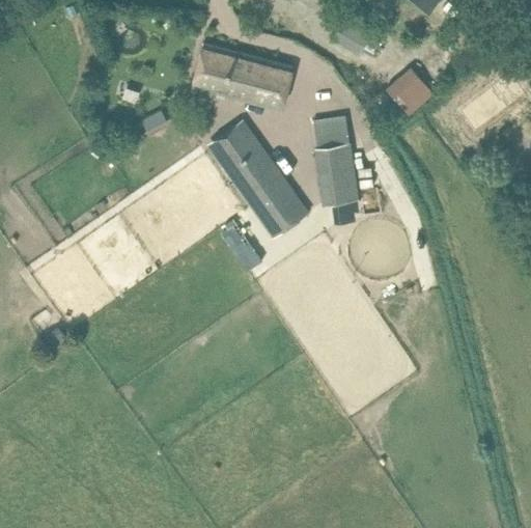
[(409,0),(428,15),(430,11),(439,0),(409,0)]
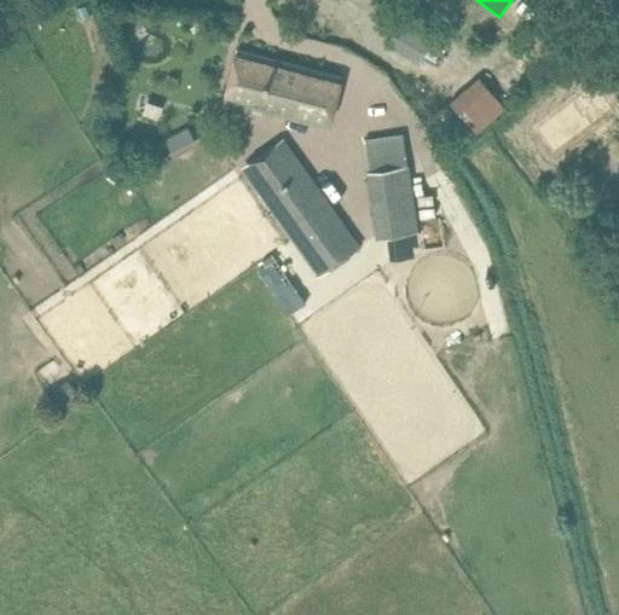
[(433,19),(410,6),(385,47),(416,67),(418,64),(433,40),(423,35),(433,19)]
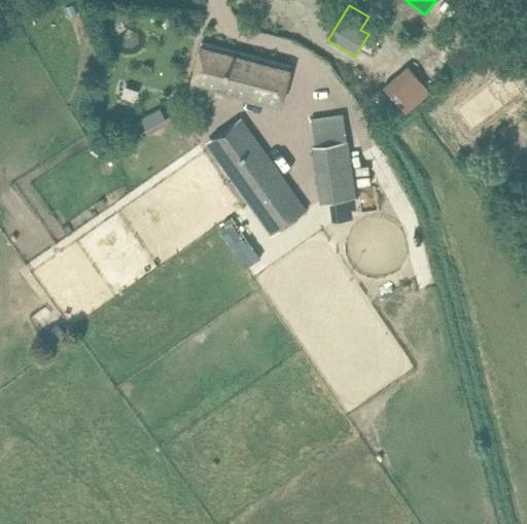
[(190,93),(210,98),(214,99),(216,94),(281,108),(286,85),(290,66),(202,44),(190,93)]
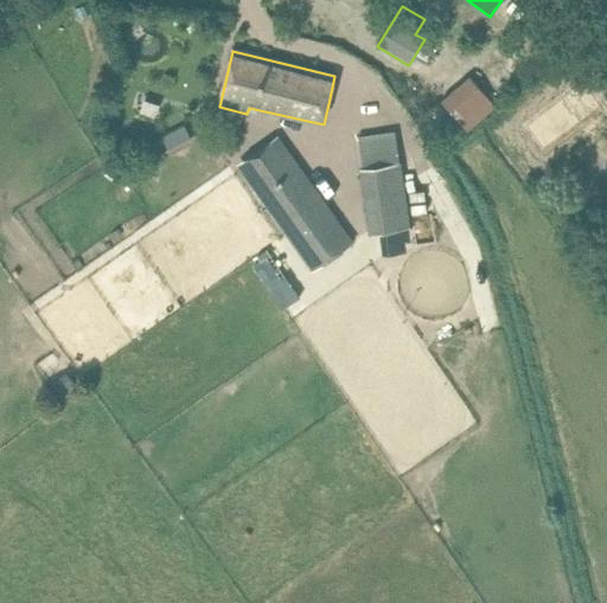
[(468,134),(498,107),(470,76),(440,102),(468,134)]
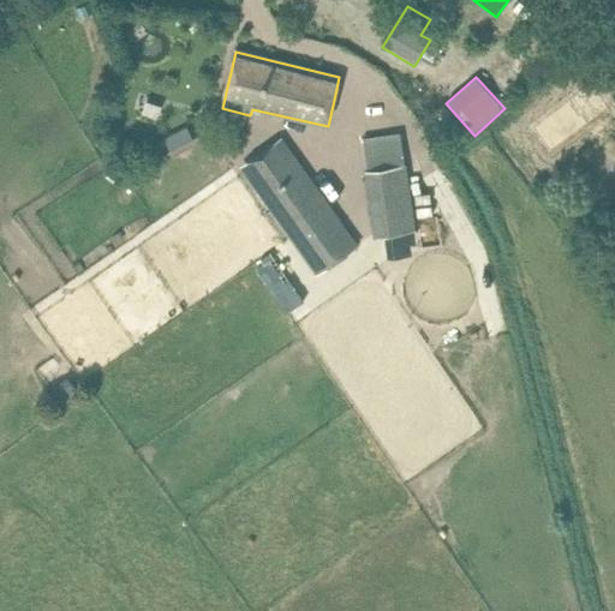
[(185,130),(163,141),(169,153),(191,143),(185,130)]
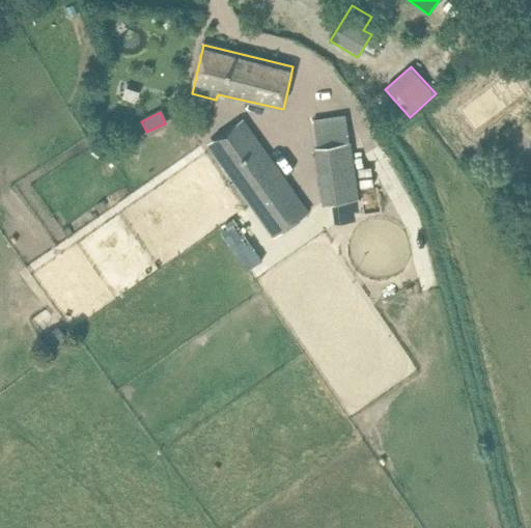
[(322,204),(358,200),(347,115),(311,119),(322,204)]
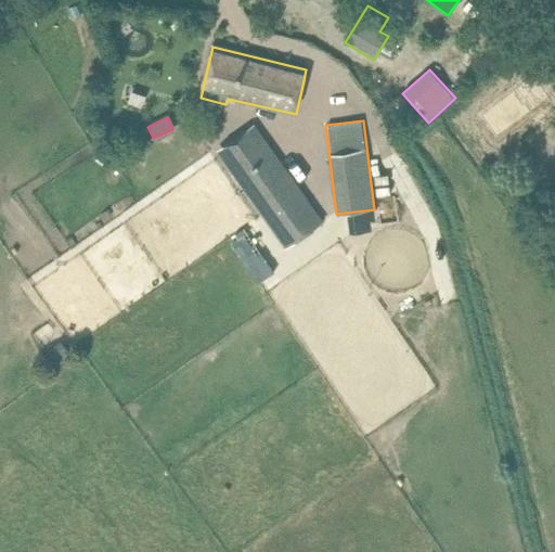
[(234,178),(259,213),(285,249),(321,225),(270,153),(234,178)]
